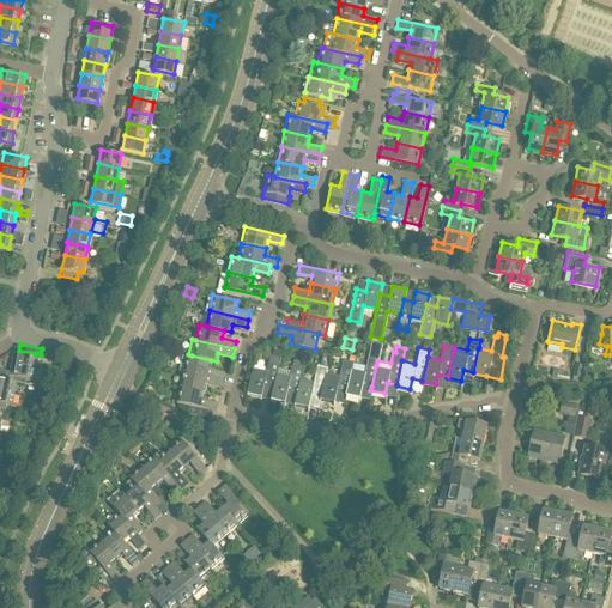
[(0,375),(16,378),(16,380),(25,381),(25,376),(31,377),(36,353),(12,348),(8,369),(0,366),(0,375)]
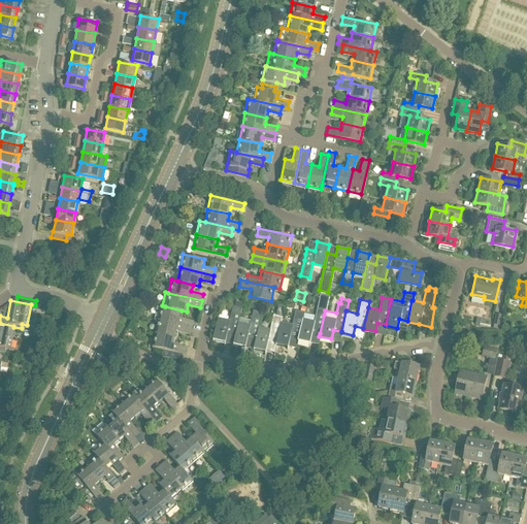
[(226,331),(234,333),(237,320),(238,320),(239,316),(241,305),(232,303),(229,318),(217,316),(212,337),(225,339),(226,331)]
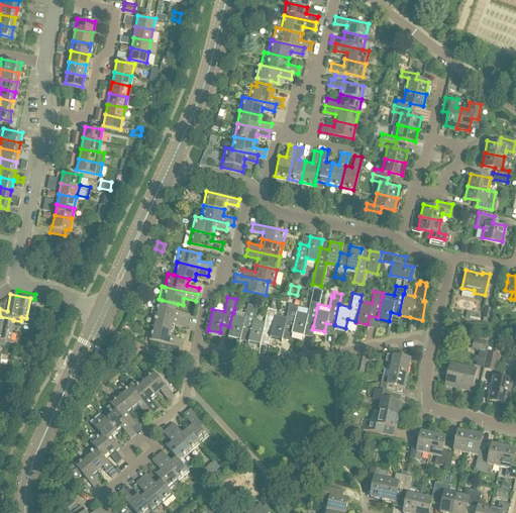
[(150,311),(153,312),(187,319),(188,312),(177,310),(178,304),(162,300),(159,299),(153,298),(150,311)]
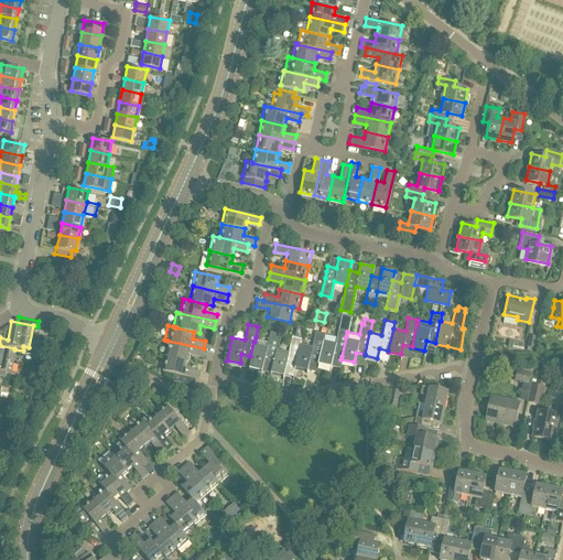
[(323,338),(317,361),(331,364),(333,354),(342,356),(346,336),(347,332),(348,327),(338,325),(335,341),(323,338)]
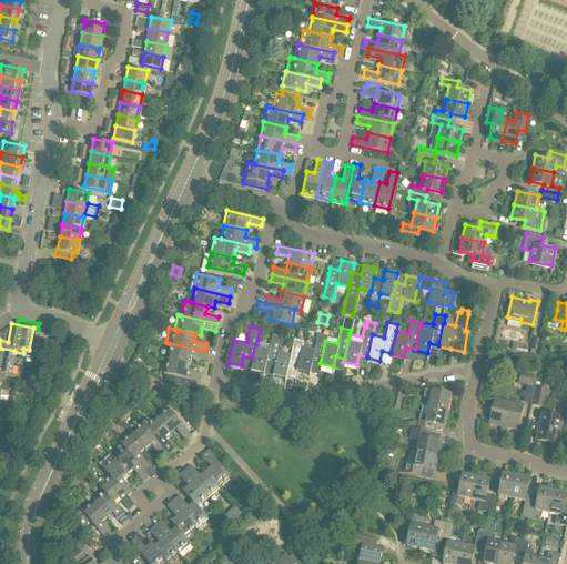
[(252,359),(251,368),(263,371),(265,361),(274,363),(277,350),(281,333),(271,331),(269,342),(257,340),(256,344),(255,344),(252,359)]
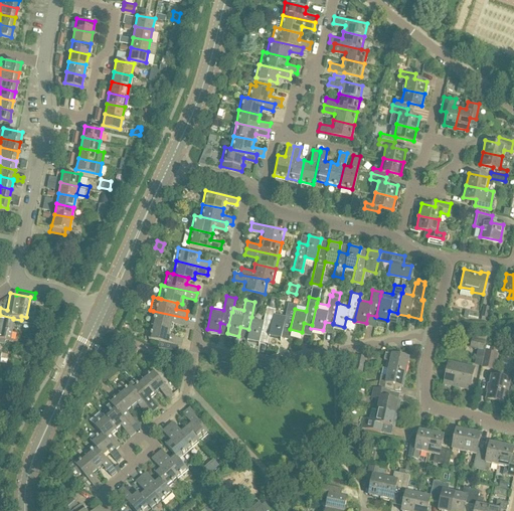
[(273,312),(269,333),(280,335),(282,327),(290,329),(295,309),(296,302),(292,301),(288,300),(285,315),(274,312),(273,312)]
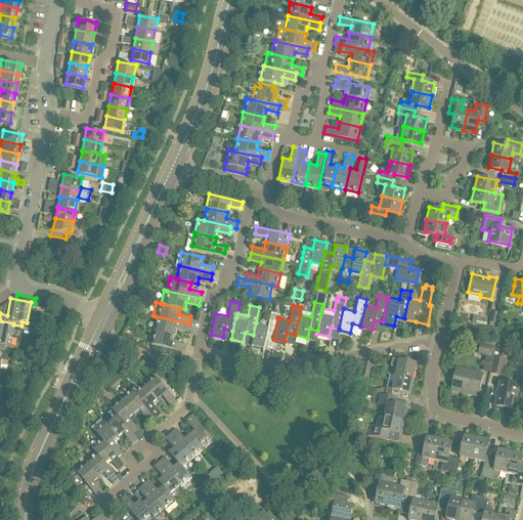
[(491,309),(488,319),(489,319),(489,323),(495,323),(497,310),(491,309)]
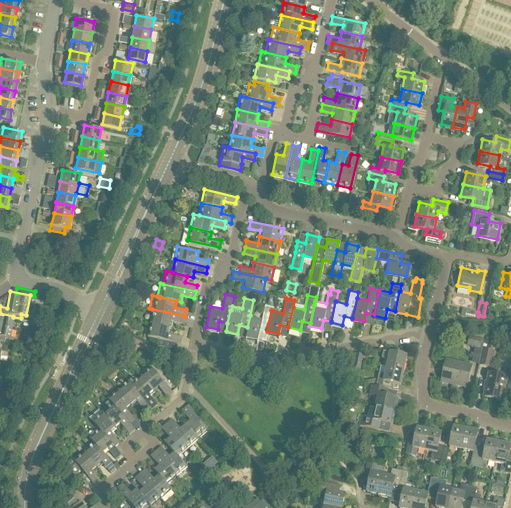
[(250,315),(247,327),(245,335),(257,338),(259,329),(267,331),(271,310),(272,310),(273,305),(264,303),(261,317),(250,315)]
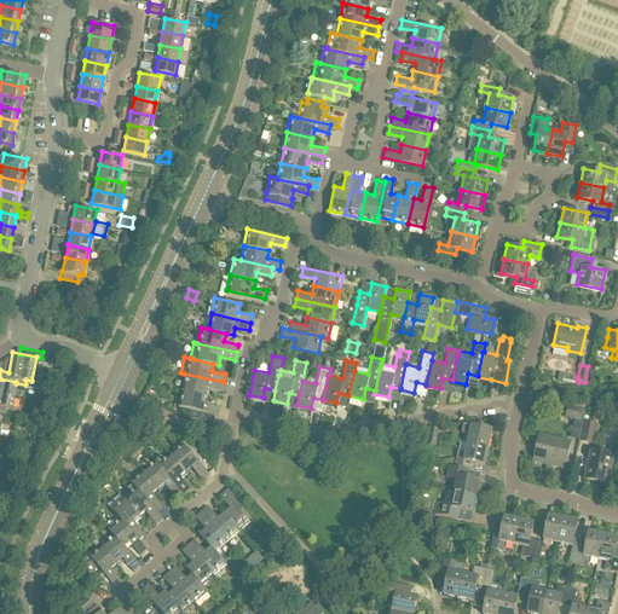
[(576,374),(559,369),(556,381),(564,382),(573,382),(576,374)]
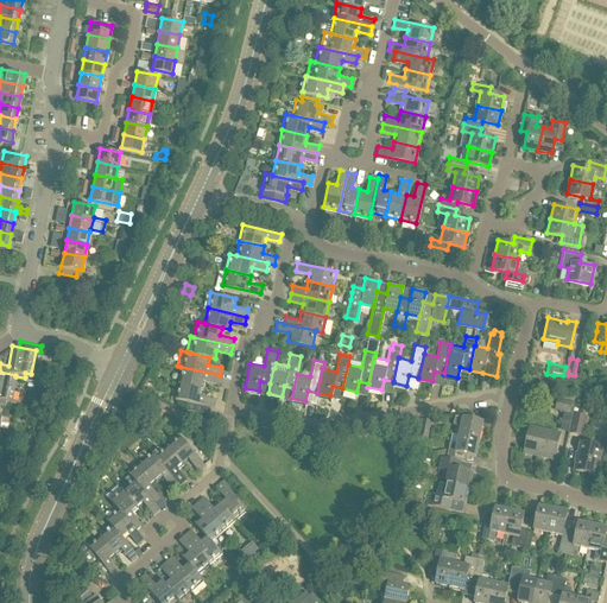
[(181,367),(178,382),(203,387),(204,380),(219,382),(220,375),(181,367)]
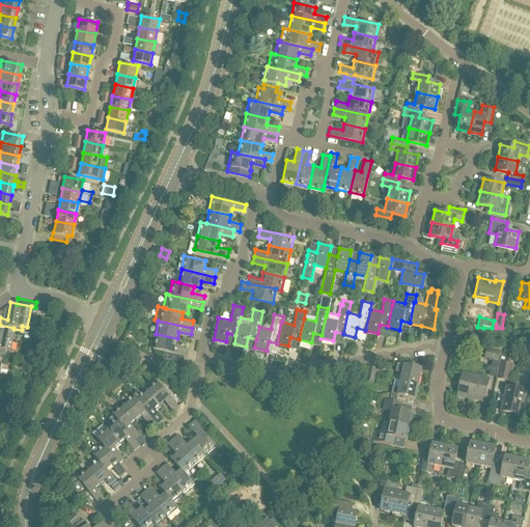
[(0,351),(4,352),(4,348),(9,349),(14,329),(14,328),(0,325),(0,351)]
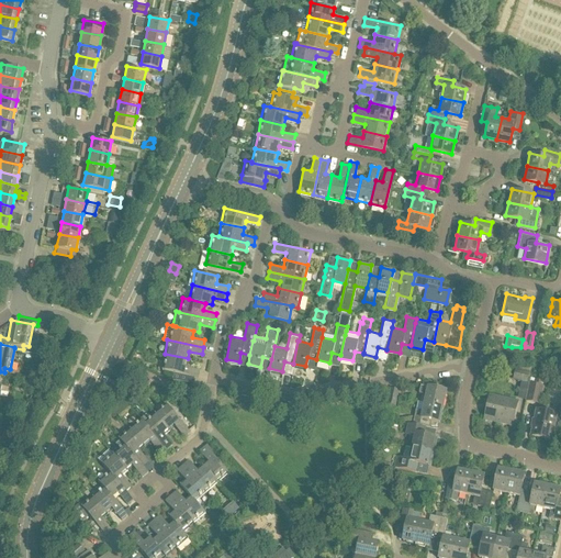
[(188,358),(165,354),(161,368),(172,370),(171,377),(180,378),(181,372),(197,376),(199,368),(186,365),(188,358)]
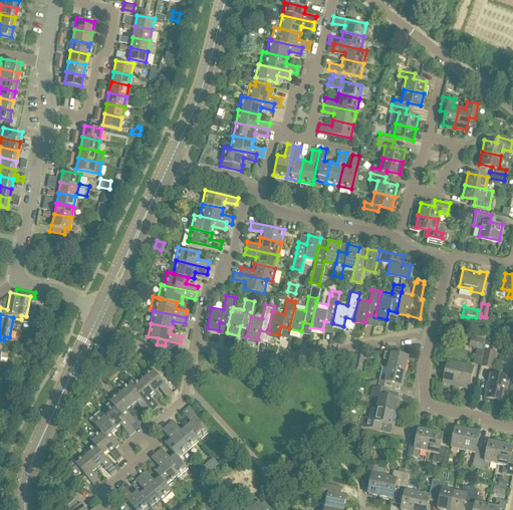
[(470,345),(482,348),(484,337),(473,335),(470,345)]
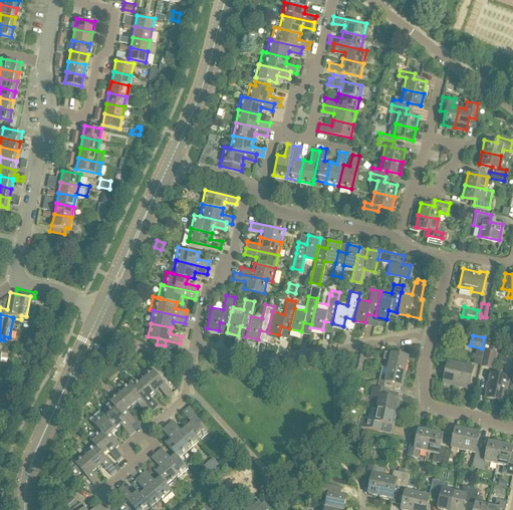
[(482,364),(493,367),(497,350),(486,348),(482,364)]
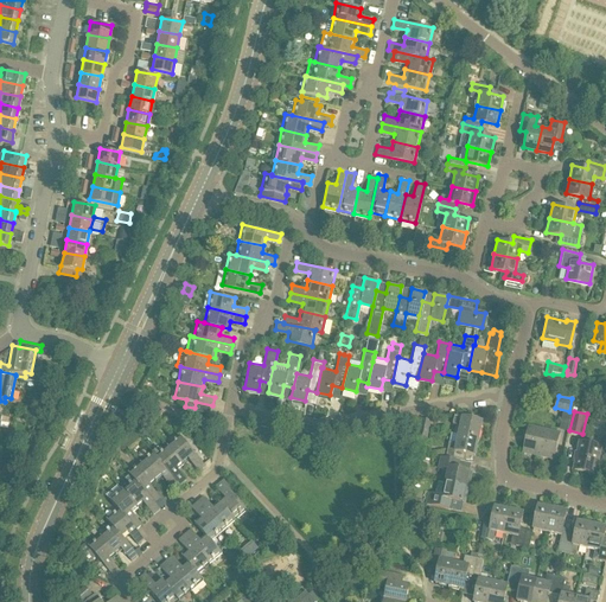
[(459,423),(457,431),(478,436),(482,420),(453,414),(452,422),(459,423)]
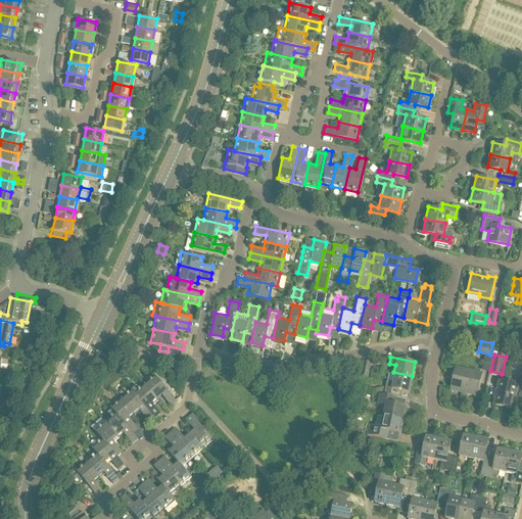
[(366,374),(369,361),(363,359),(360,373),(366,374)]
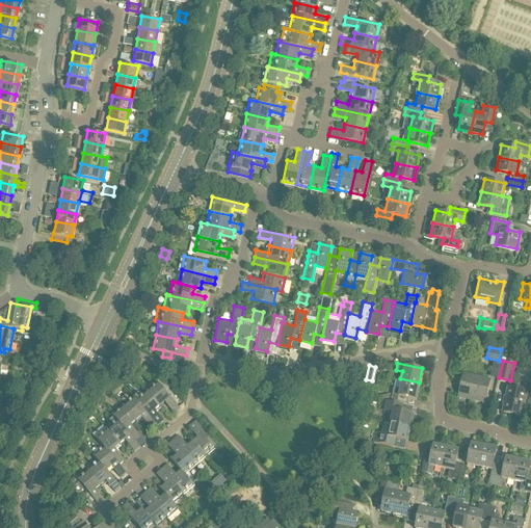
[(483,400),(488,377),(462,371),(457,394),(483,400)]
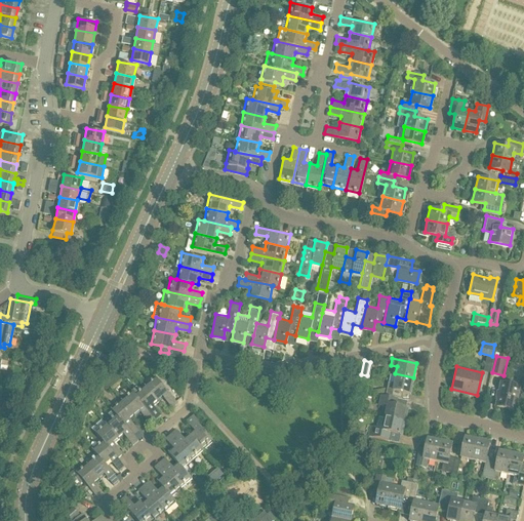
[(395,373),(394,381),(388,379),(385,393),(400,396),(402,390),(410,392),(413,377),(395,373)]
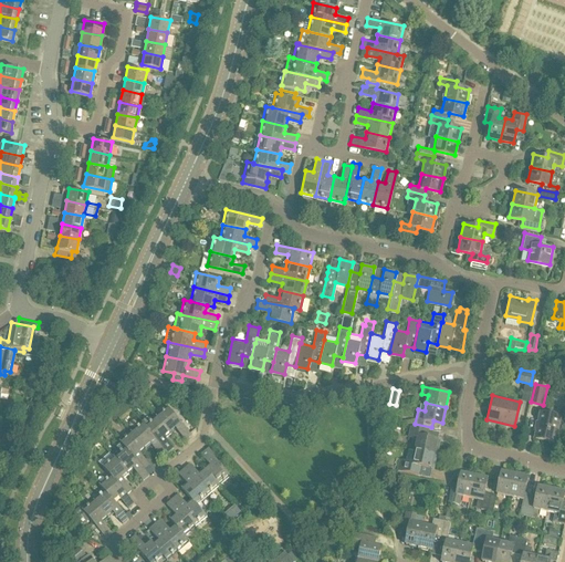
[(166,404),(155,414),(170,432),(176,427),(184,437),(190,432),(166,404)]
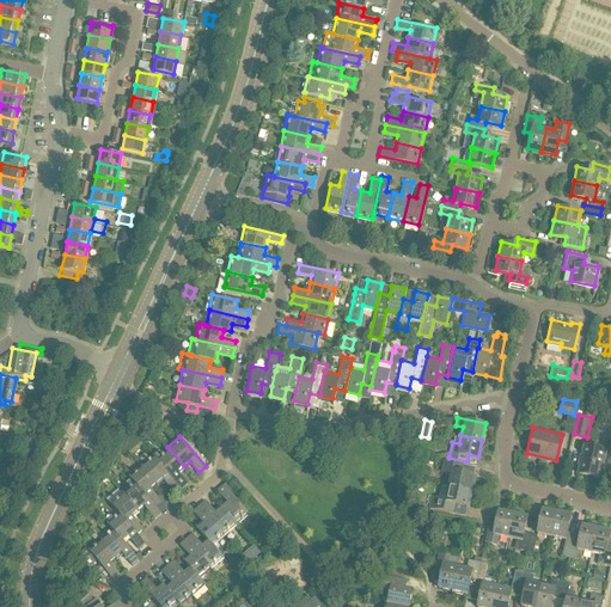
[(599,476),(605,447),(584,442),(578,471),(599,476)]
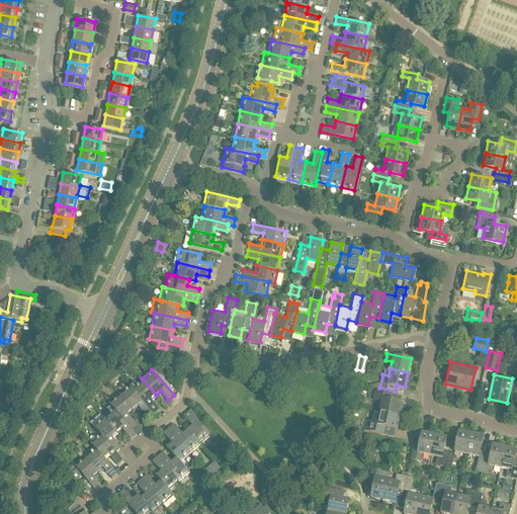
[(151,399),(156,395),(142,378),(132,387),(128,383),(128,384),(151,410),(153,413),(159,408),(151,399)]
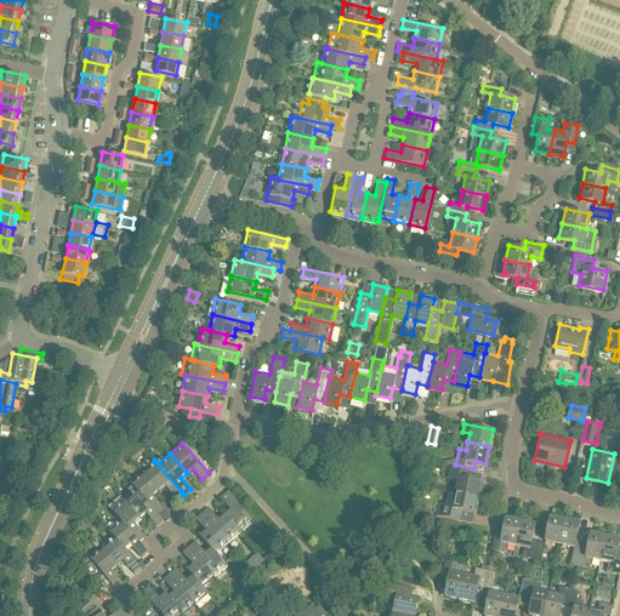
[(154,461),(142,471),(159,490),(165,485),(175,496),(181,491),(154,461)]
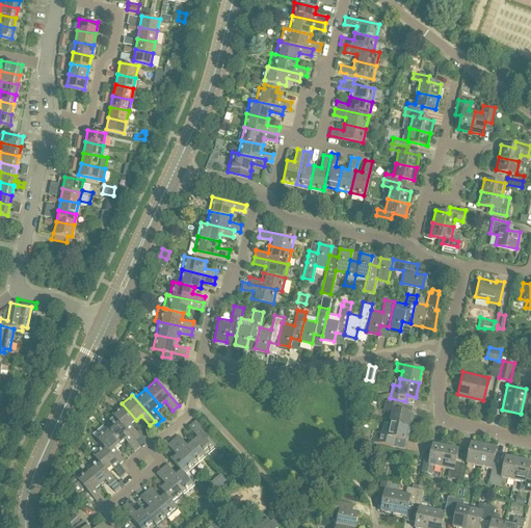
[(383,419),(408,425),(412,412),(399,410),(401,402),(386,399),(383,407),(385,407),(381,419),(383,419)]
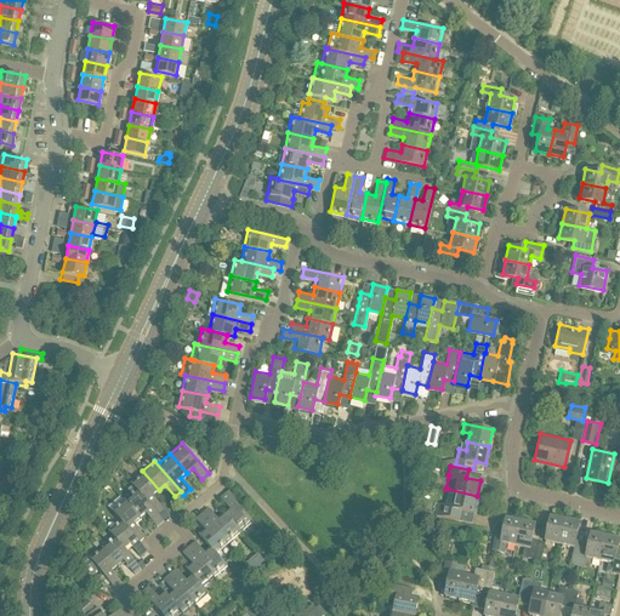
[(142,471),(130,482),(136,488),(157,512),(163,506),(153,495),(159,490),(142,471)]
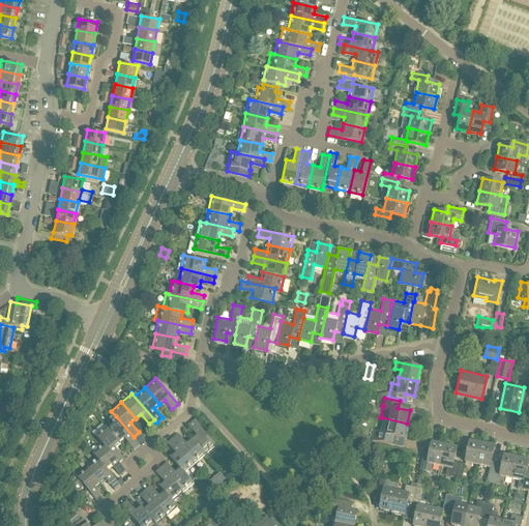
[(116,416),(106,426),(120,442),(125,438),(133,447),(139,442),(134,437),(116,416)]
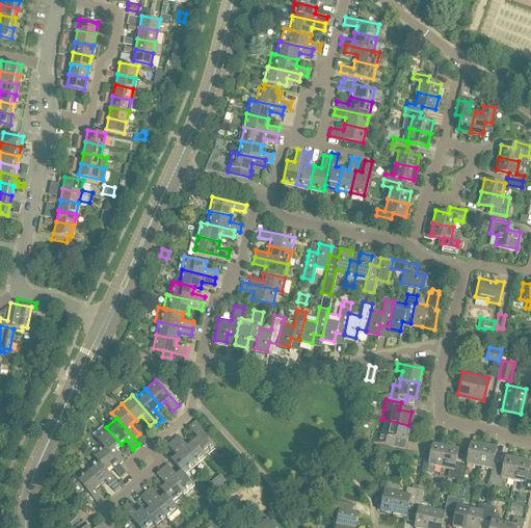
[(373,439),(377,440),(392,443),(394,436),(406,439),(408,425),(383,419),(380,430),(375,429),(373,439)]
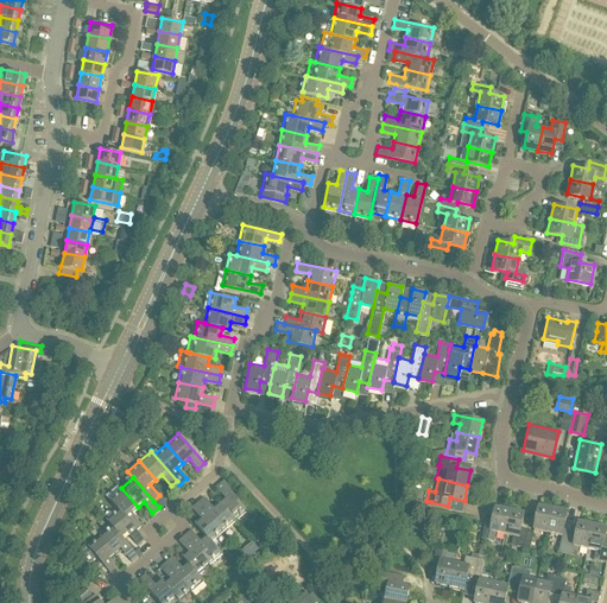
[(223,495),(217,500),(234,520),(246,509),(221,480),(214,484),(223,495)]
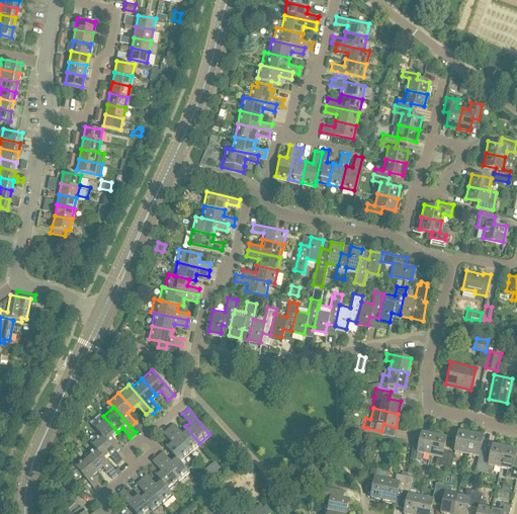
[(93,424),(100,433),(100,432),(114,449),(115,449),(120,445),(112,436),(117,432),(103,416),(93,424)]
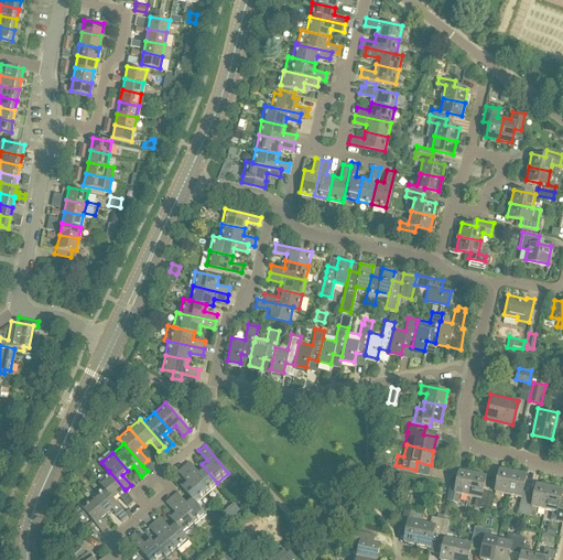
[(187,460),(182,464),(206,492),(217,483),(202,464),(196,470),(187,460)]
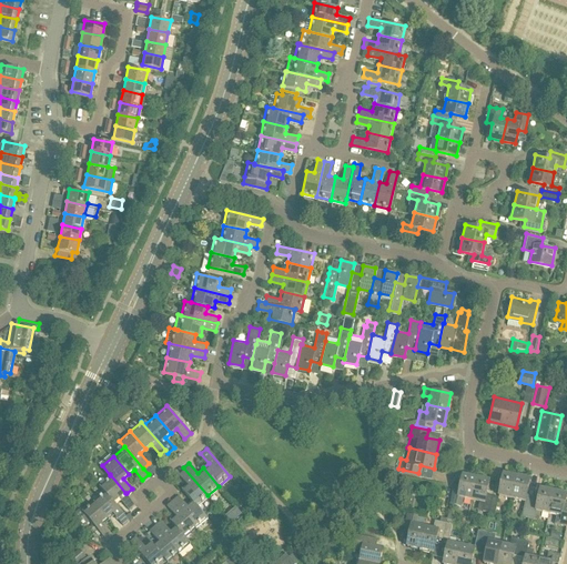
[(208,495),(183,467),(178,472),(186,482),(181,487),(191,499),(196,505),(208,495)]
